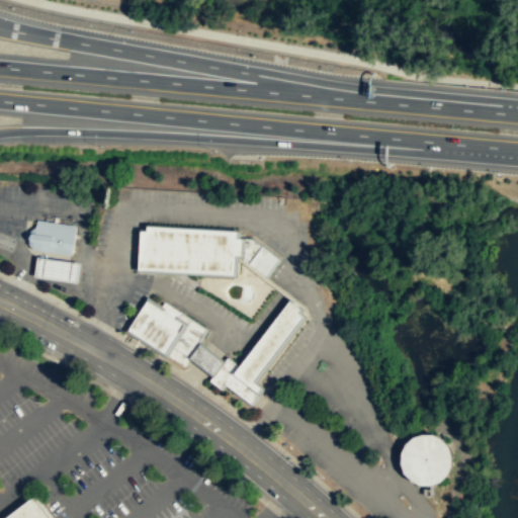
[(32,249),(72,255),(74,242),(76,225),(36,220),(35,226),(30,230),(27,236),(28,244),(32,249)]
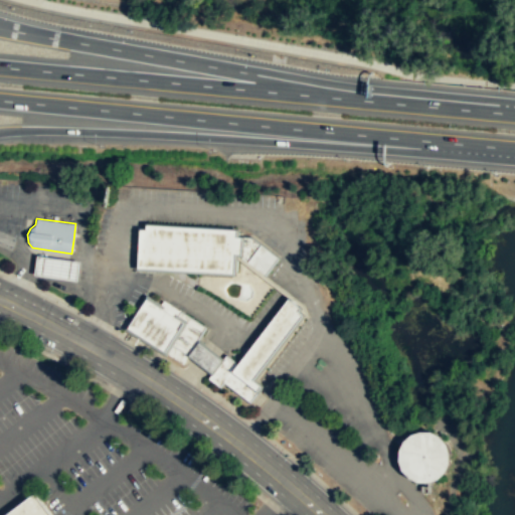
[(138,268),(235,274),(236,253),(242,253),(242,258),(266,275),(279,258),(251,236),(237,236),(237,229),(147,223),(146,228),(141,228),(138,268)]
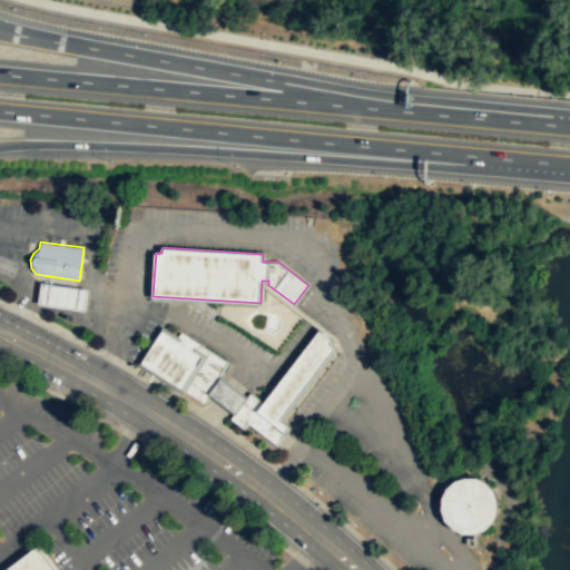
[(88,288),(41,282),(38,303),(85,310),(88,288)]
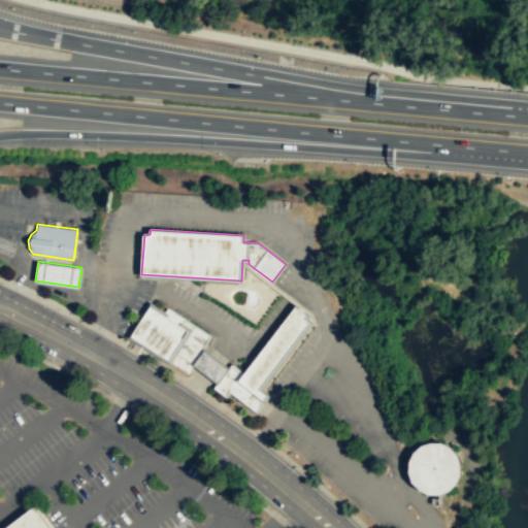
[(131,335),(187,371),(211,335),(168,307),(163,315),(151,305),(131,335)]
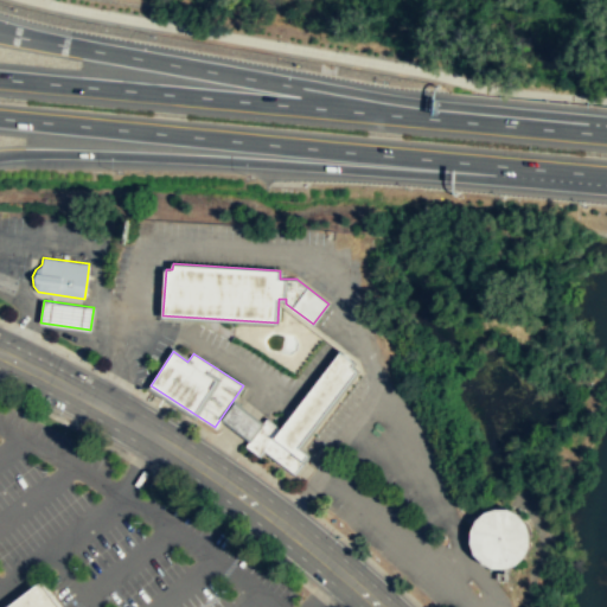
[(340,351),(280,428),(267,419),(246,446),(260,455),(264,449),(295,473),(308,455),(299,448),(301,445),(358,371),(352,366),(356,363),(340,351)]
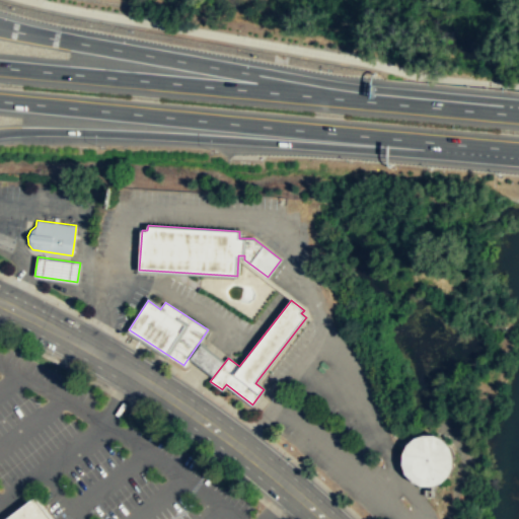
[(434,486),(444,484),(451,476),(456,467),(456,457),(453,447),(446,439),(437,435),(427,435),(417,438),(409,445),(404,454),(403,464),(408,474),(415,483),(423,486),(434,486)]
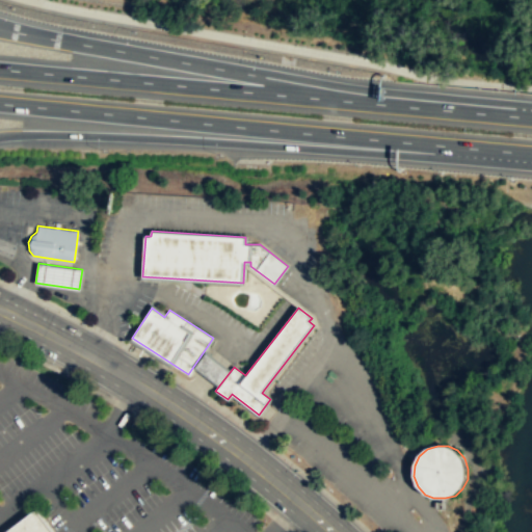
[(52,531),(5,531),(35,509),(52,531)]
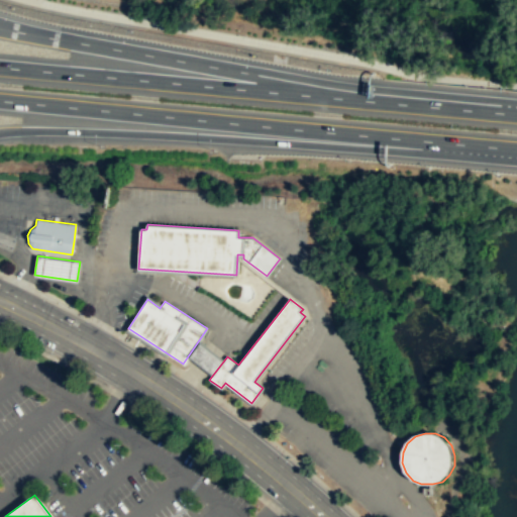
All buildings are outlined.
